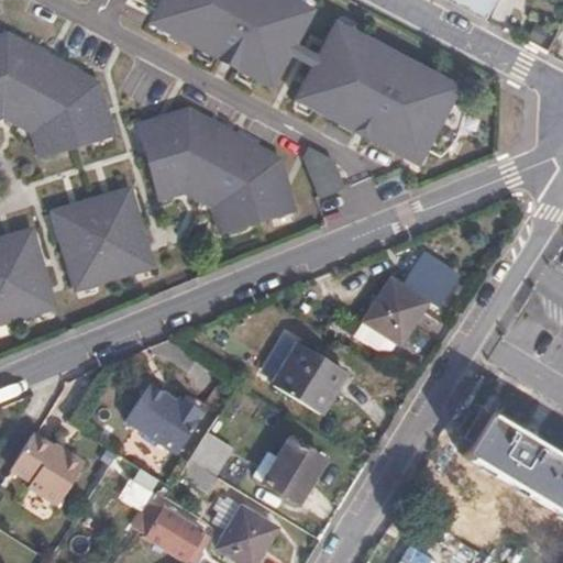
[(312,11),(291,0),(133,0),(156,11),(152,19),(186,36),(184,41),(218,58),(220,54),(240,65),(238,69),(273,87),(312,11)]
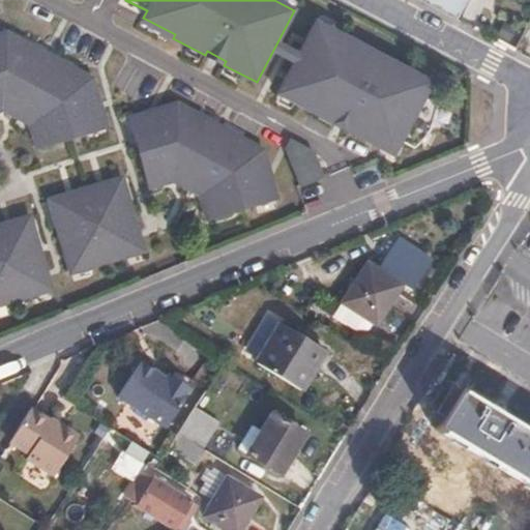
[(468,0),(422,0),(459,19),(468,0)]
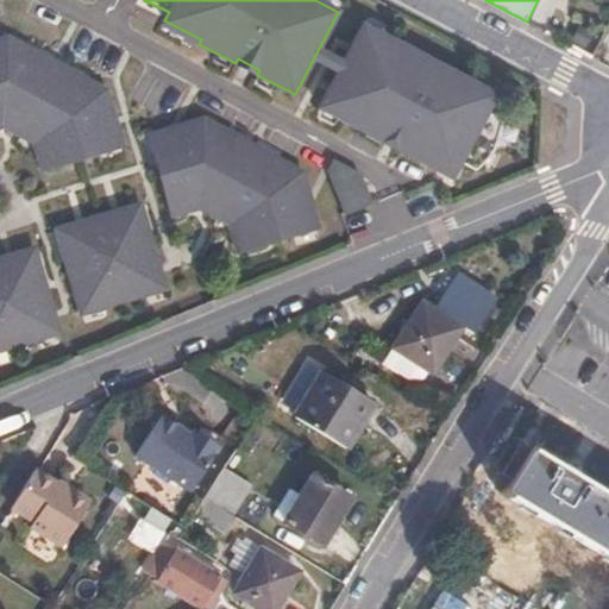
[(416,159),(453,179),(463,161),(476,169),(493,151),(498,138),(502,120),(488,112),(496,95),(463,77),(460,83),(395,49),(399,43),(364,25),(321,108),(355,126),(357,121),(419,155),(416,159)]
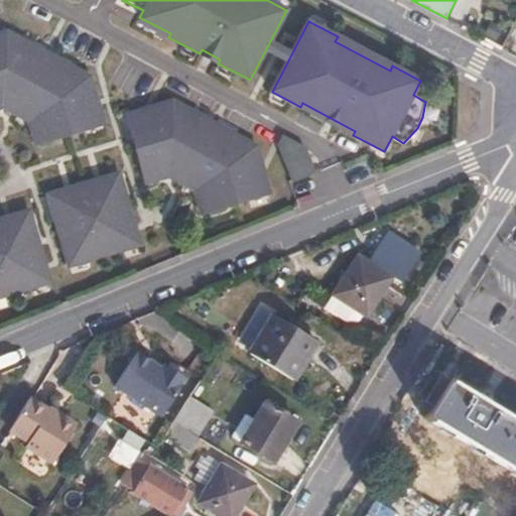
[(0,33),(0,105),(6,104),(35,118),(41,141),(108,120),(93,75),(9,31),(0,33)]
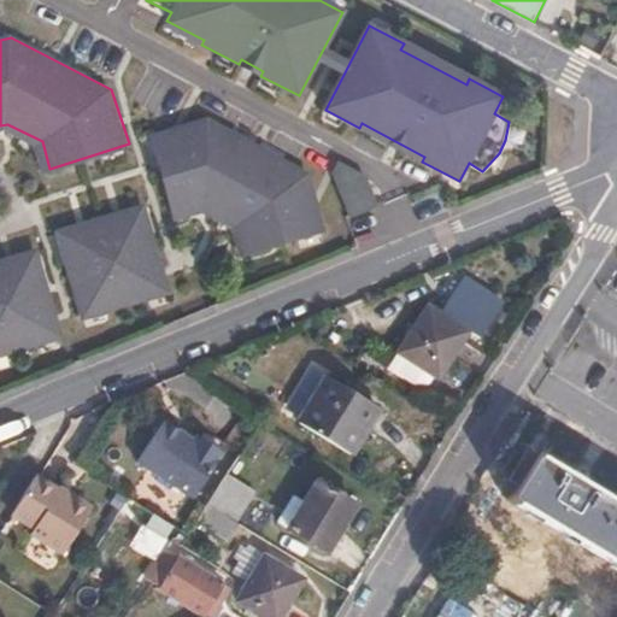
[(330,222),(312,168),(211,117),(157,135),(182,213),(210,204),(245,221),(253,248),(330,222)]
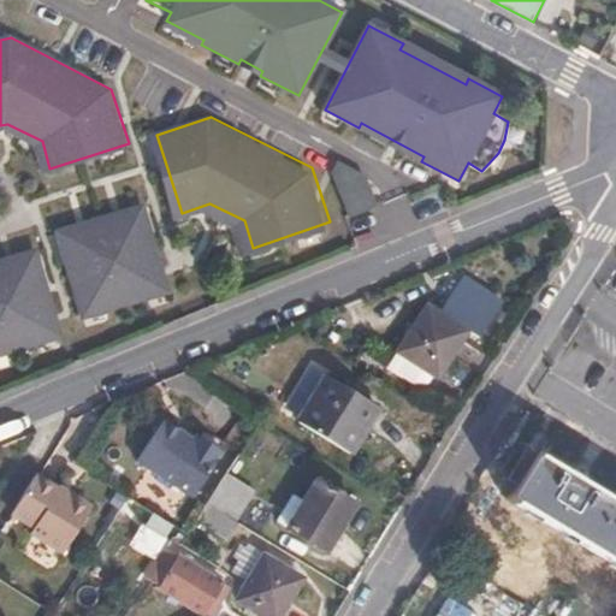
[(89,313),(171,288),(147,206),(64,231),(89,313)]
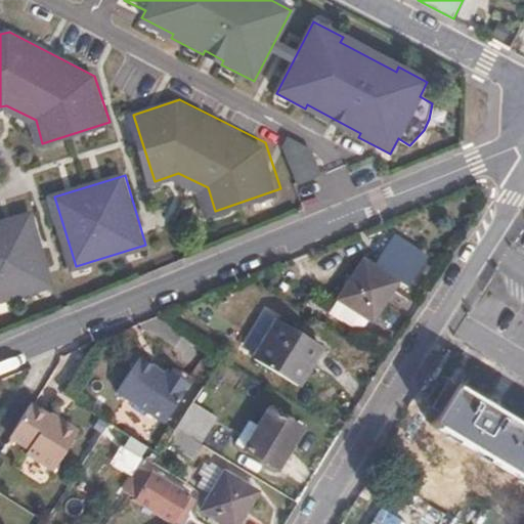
[(0,299),(54,284),(33,213),(0,222),(0,299)]
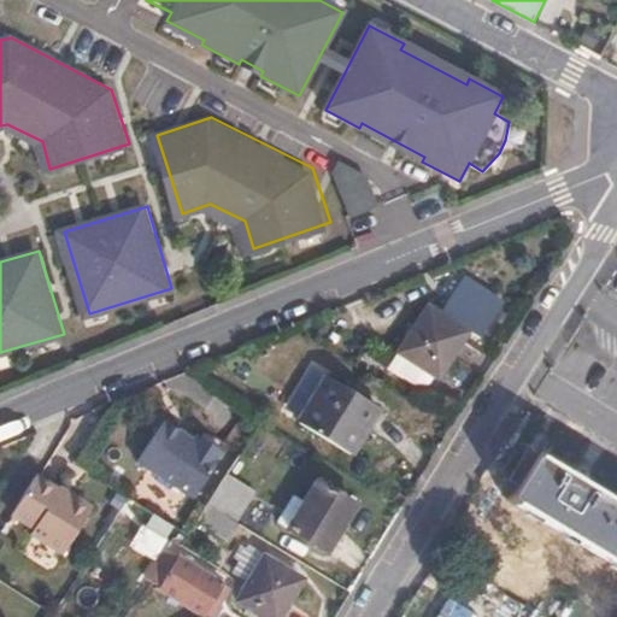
[(470,333),(428,306),(398,354),(434,377),(439,380),(470,333)]
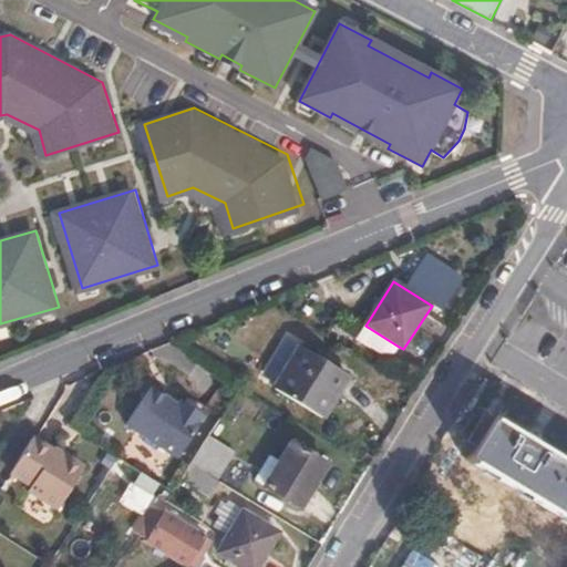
[(399,347),(366,326),(357,338),(379,352),(393,352),(399,347)]
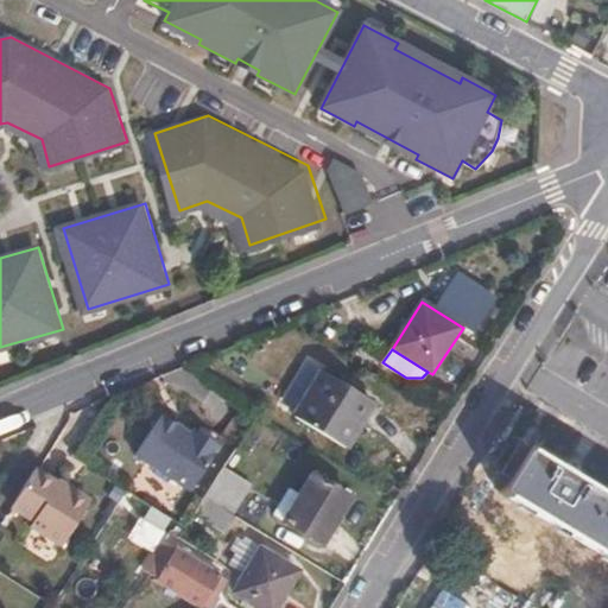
[(373,405),(322,373),(295,417),(346,449),(373,405)]
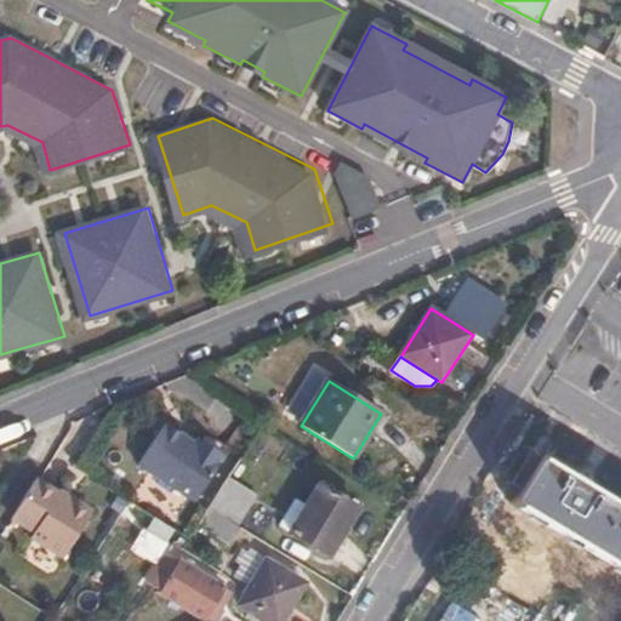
[(197,440),(166,422),(138,463),(195,499),(226,453),(199,436),(197,440)]
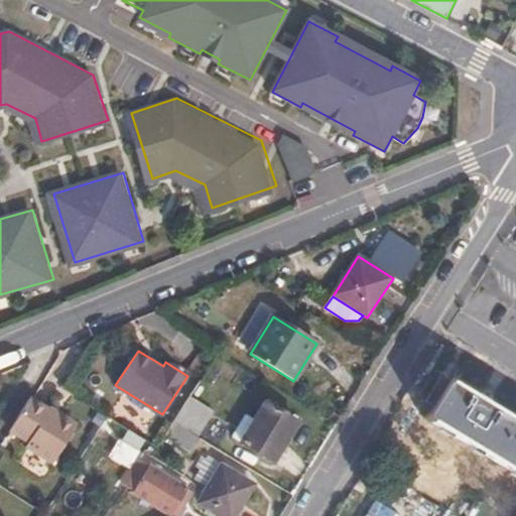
[(225,395),(200,379),(173,419),(199,435),(225,395)]
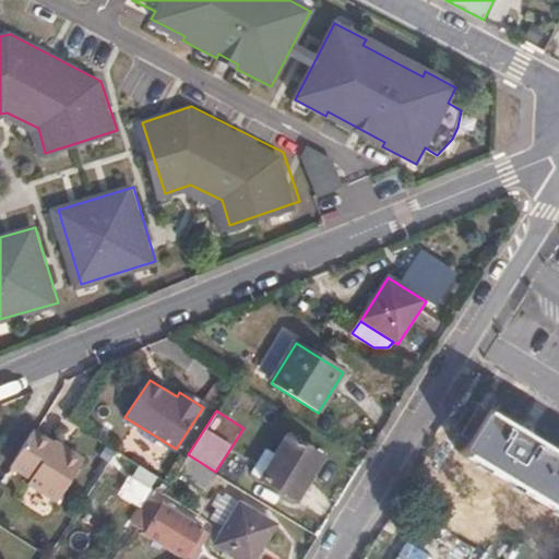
[(558,460),(522,438),(483,415),(459,454),(558,514),(558,460)]
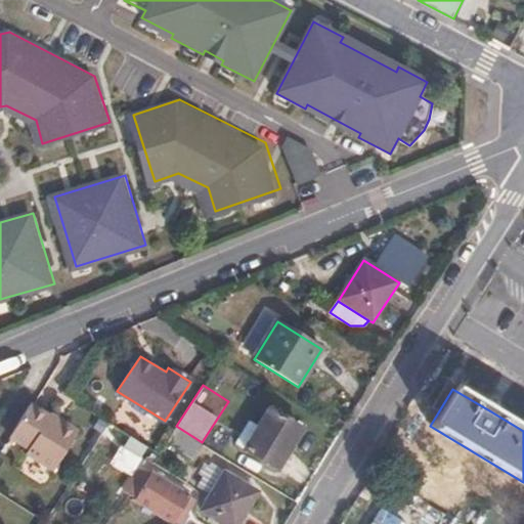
[(76,441),(30,410),(10,440),(30,453),(27,459),(53,476),(76,441)]
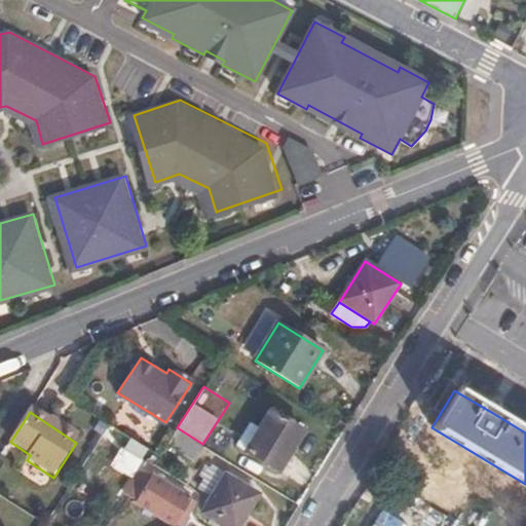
[(304,431),(274,412),(257,438),(248,433),(239,446),(279,472),(304,431)]
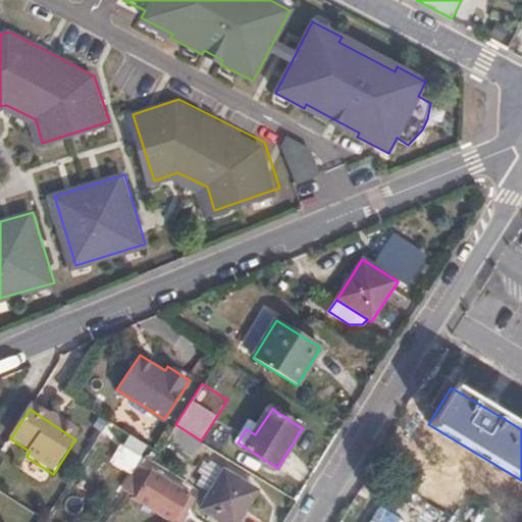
[(201,440),(175,424),(168,436),(195,455),(203,442),(201,440)]
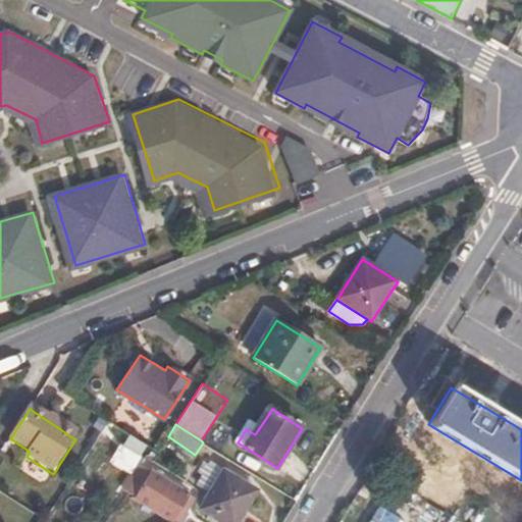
[(224,472),(212,464),(210,466),(206,465),(202,468),(200,477),(200,482),(212,492),(224,472)]
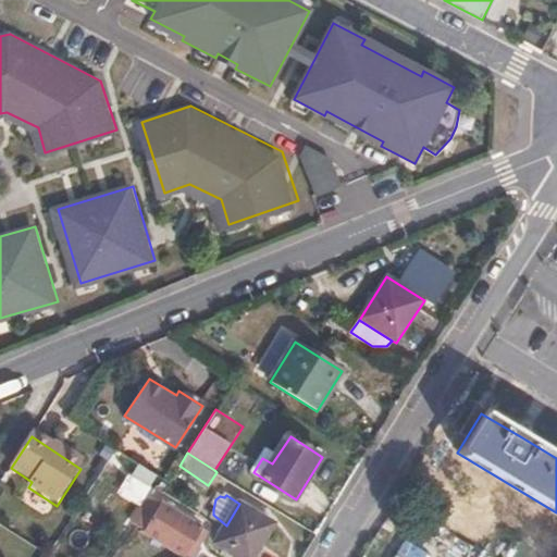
[(251,556),(272,524),(239,504),(226,525),(217,542),(238,556),(251,556)]
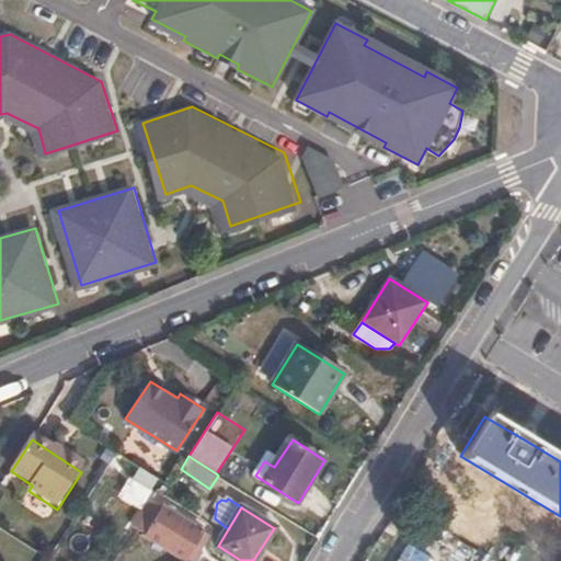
[(186,526),(161,511),(145,537),(183,560),(197,560),(202,553),(195,549),(203,536),(186,526)]
